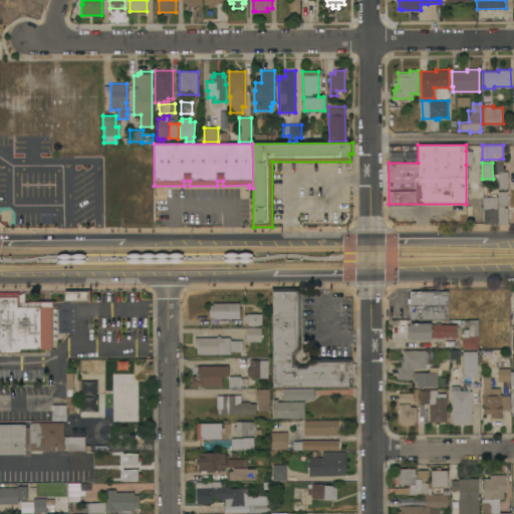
[(508,206),(498,206),(498,192),(503,191),(503,189),(498,189),(498,172),(507,171),(508,206)]
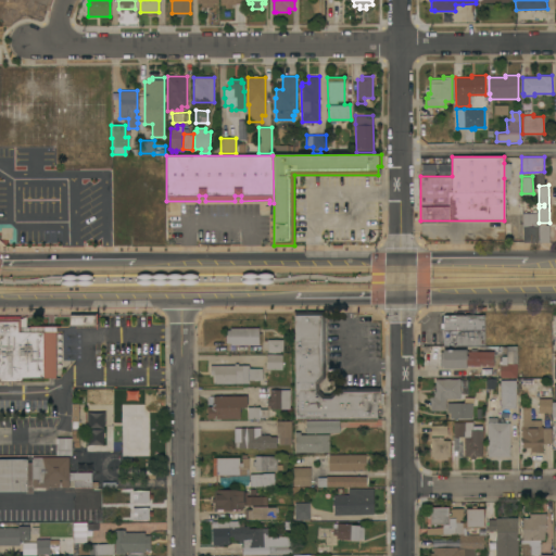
[(538,242),(523,242),(523,227),(522,227),(522,213),(538,213),(538,242)]
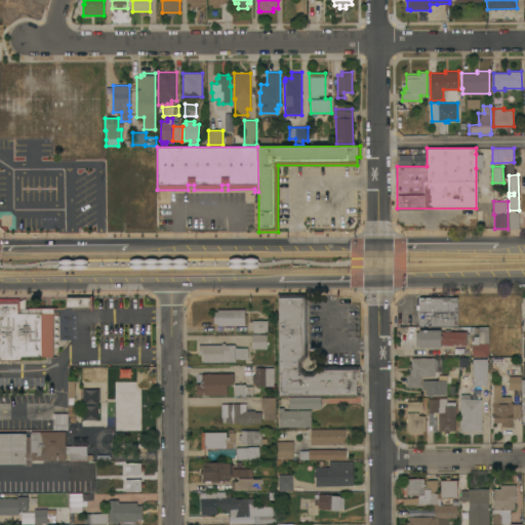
[(519,228),(509,229),(509,211),(518,211),(519,228)]
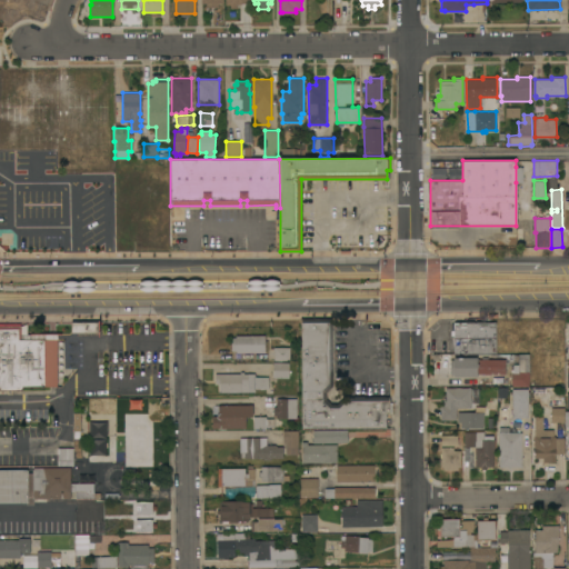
[(325,392),(325,399),(331,405),(336,405),(342,397),(388,397),(388,415),(385,415),(385,428),(301,429),(300,319),(331,319),(331,387),(325,392)]
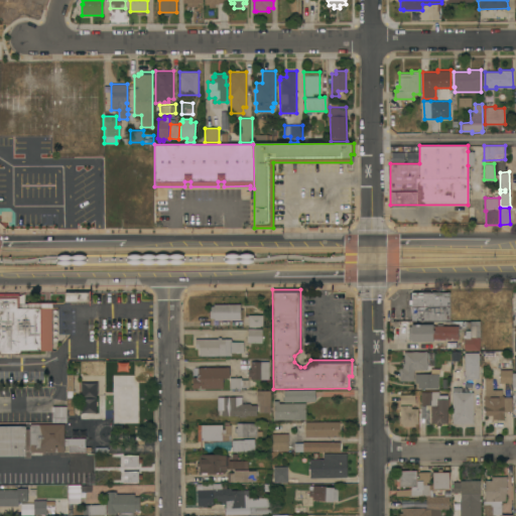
[(89,291),(89,301),(63,302),(63,291),(89,291)]
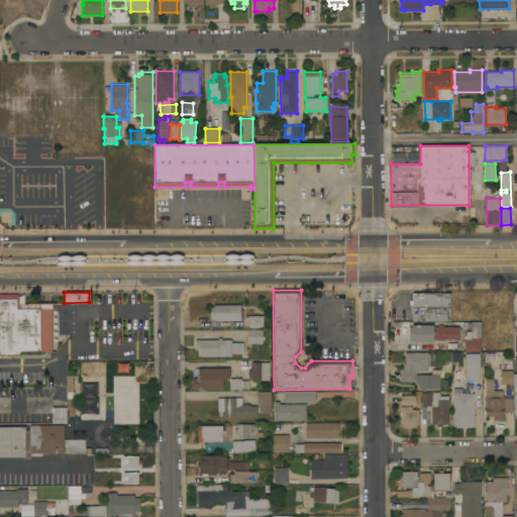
[(449,321),(411,321),(411,293),(449,293),(449,321)]
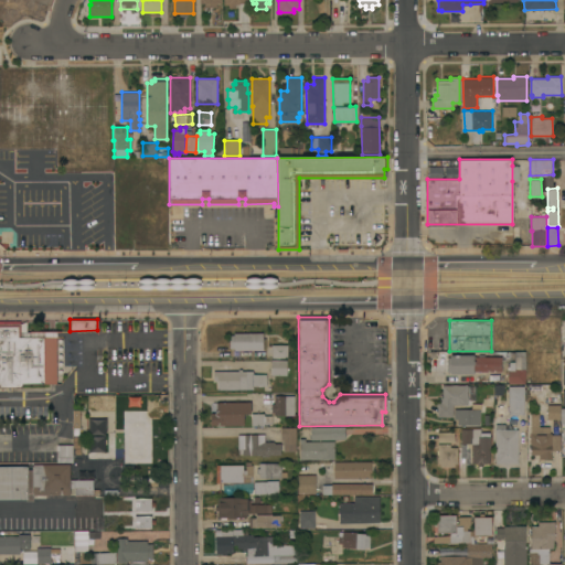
[(0,322),(20,322),(20,332),(56,332),(56,337),(55,337),(56,383),(21,384),(21,387),(0,387),(0,322)]
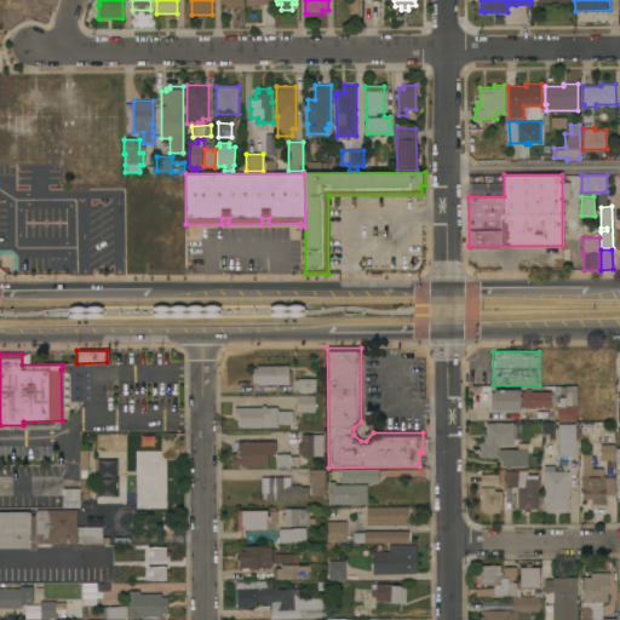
[(287,384),(256,385),(256,383),(251,383),(251,368),(256,367),(256,366),(287,365),(287,384)]
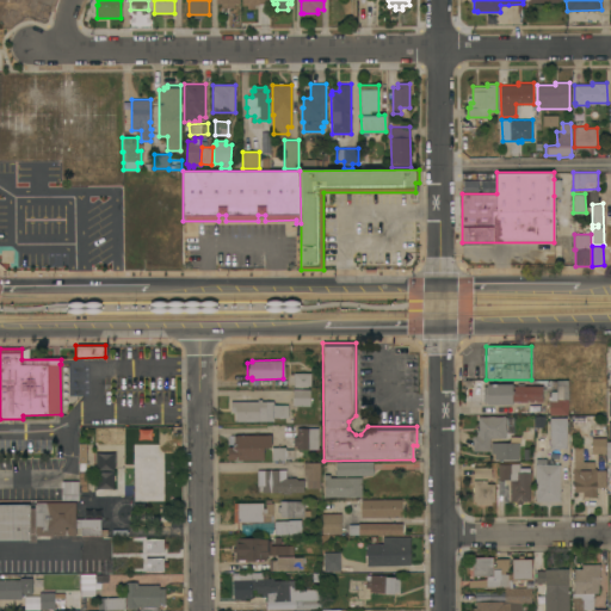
[(309,387),(292,387),(292,372),(310,372),(309,387)]
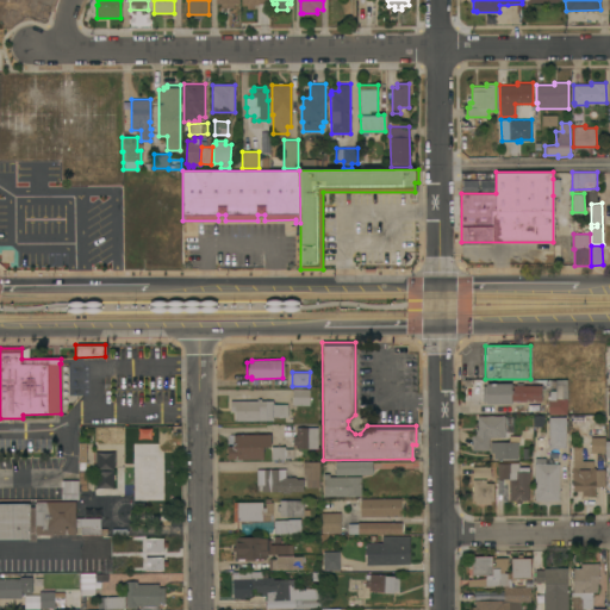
[(566,415),(548,415),(548,399),(547,399),(547,396),(548,396),(548,391),(555,391),(555,379),(566,379),(566,415)]
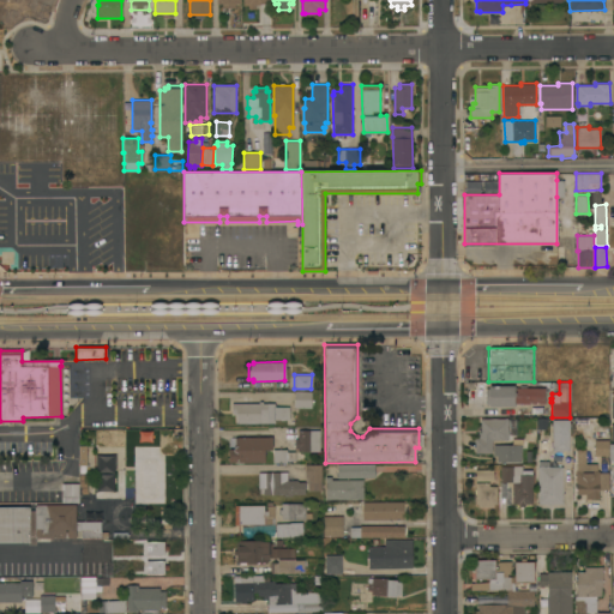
[(513,403),(513,407),(488,407),(488,404),(485,404),(485,389),(488,389),(488,385),(513,385),(513,387),(545,387),(545,404),(513,403)]
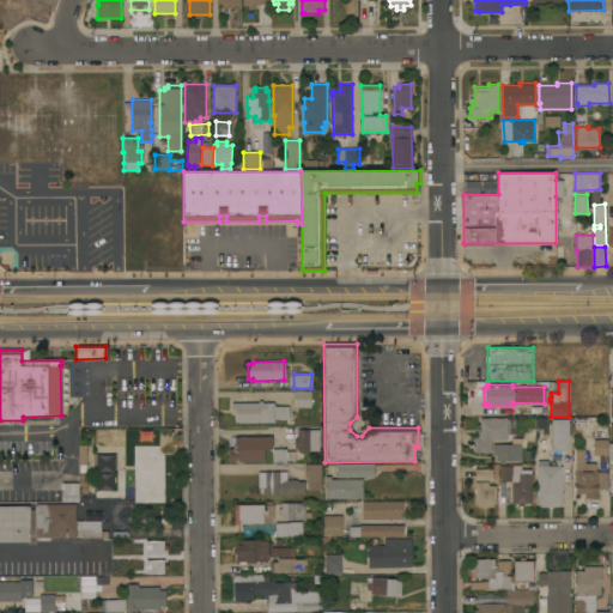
[(310,407),(292,407),(292,390),(310,390),(310,407)]
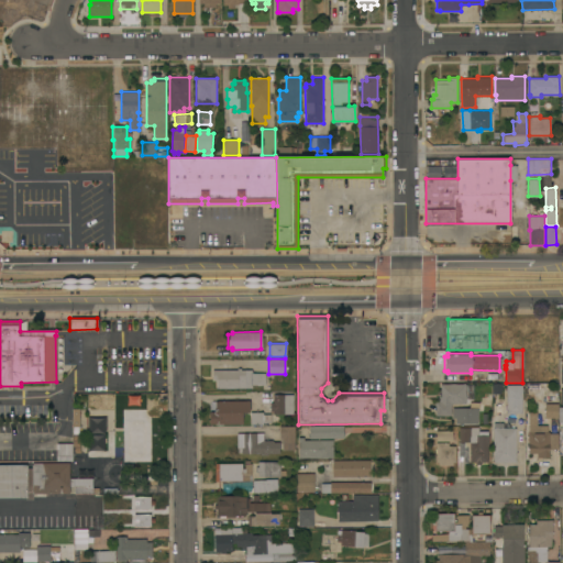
[(251,373),(264,373),(265,385),(251,385),(251,388),(216,388),(216,379),(212,379),(212,370),(236,370),(236,368),(240,368),(240,370),(251,370),(251,373)]
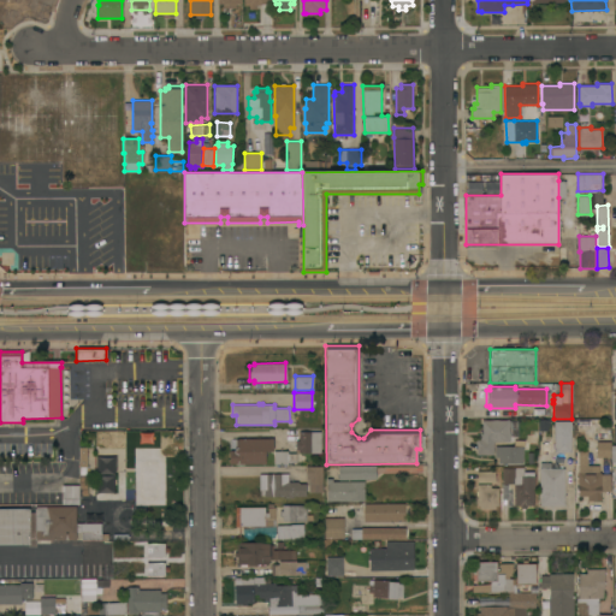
[(509,436),(509,442),(492,442),(492,455),(475,455),(475,439),(479,439),(479,431),(481,431),(481,420),(508,420),(508,421),(517,421),(517,437),(509,436)]
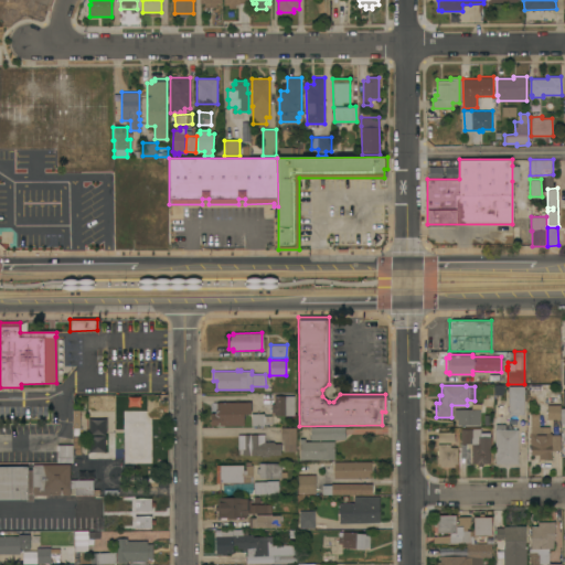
[(523,415),(508,415),(508,386),(523,386),(523,415)]
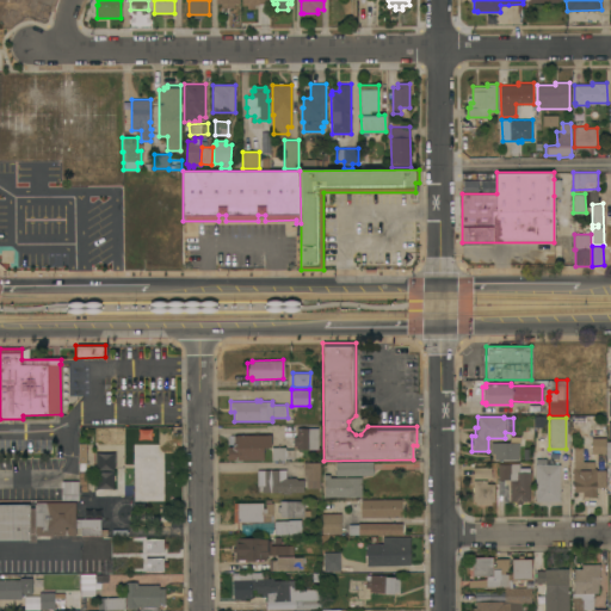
[(316,449),(292,450),(292,437),(296,437),(296,429),(316,429),(316,449)]
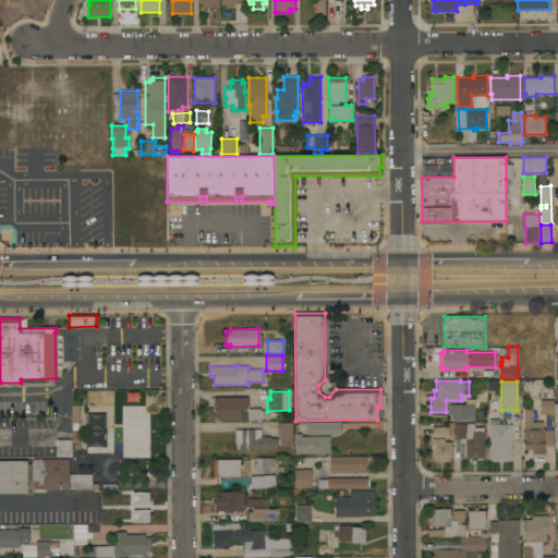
[(213,398),(215,398),(215,397),(247,397),(247,409),(240,409),(240,420),(207,420),(207,408),(211,408),(211,407),(213,405),(213,398)]
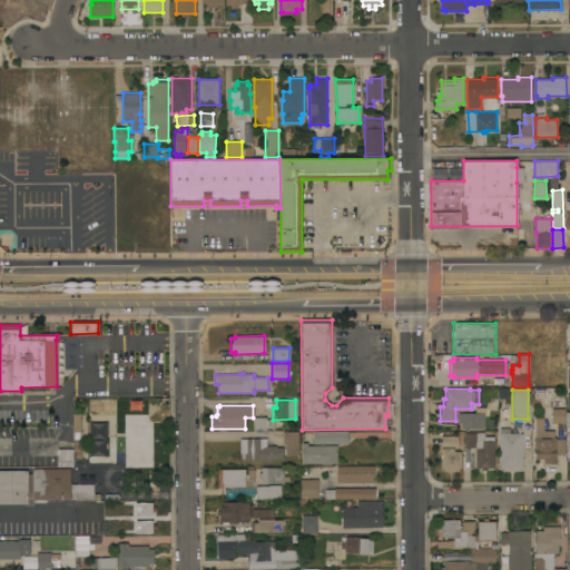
[(460,429),(461,423),(458,423),(458,413),(474,413),(474,408),(484,408),(484,413),(483,413),(483,429),(460,429)]
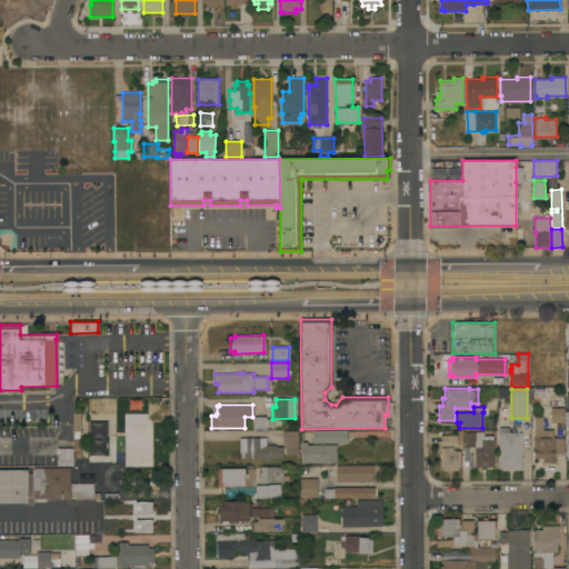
[(563,422),(550,422),(550,408),(562,408),(563,422)]
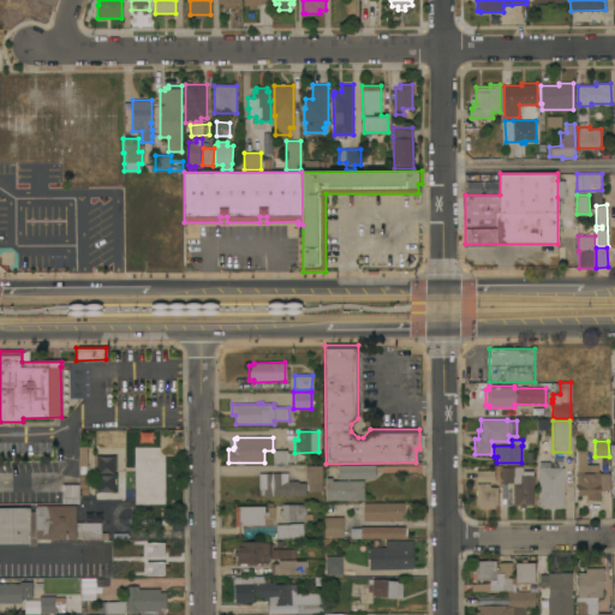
[(286,464),(273,464),(273,451),(287,451),(286,464)]
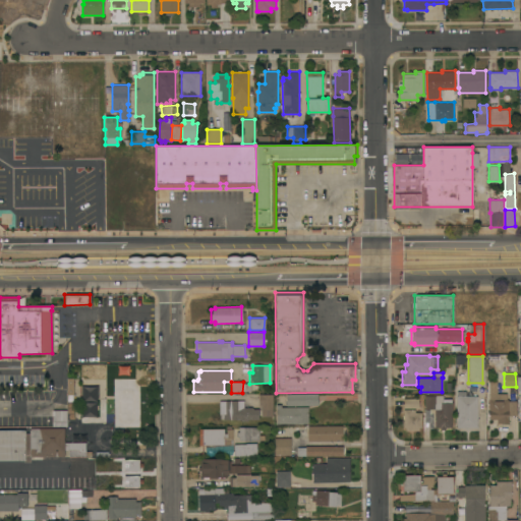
[(497,424),(497,419),(487,419),(487,400),(488,400),(488,384),(497,384),(497,394),(506,394),(506,400),(508,400),(508,423),(497,424)]
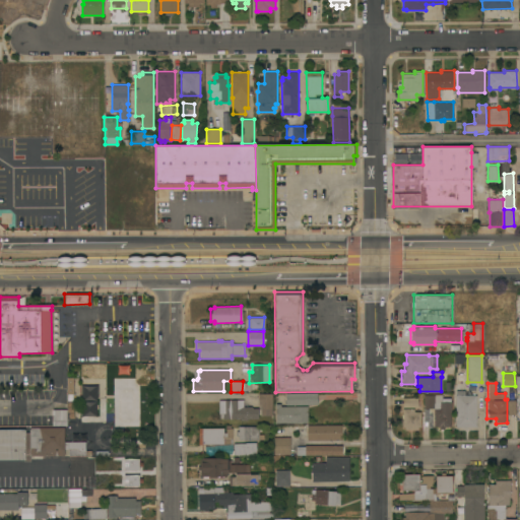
[(94,400),(94,385),(80,385),(80,400),(94,400)]
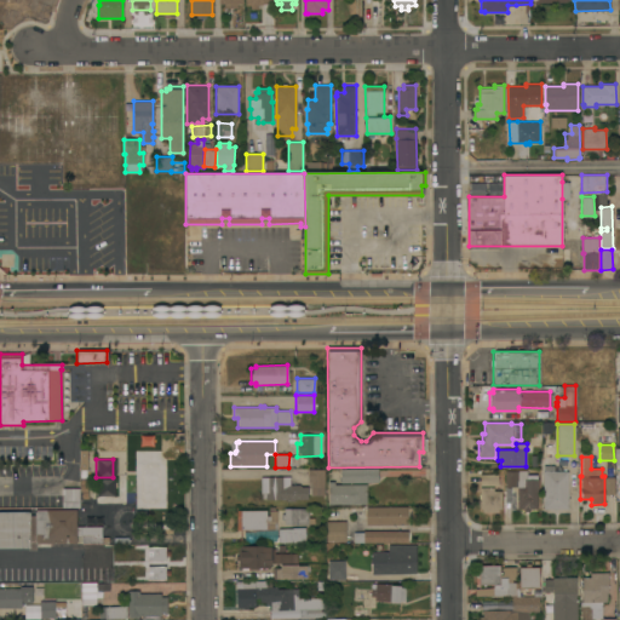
[(567,509),(543,509),(543,471),(543,465),(554,465),(554,471),(567,471),(567,509)]
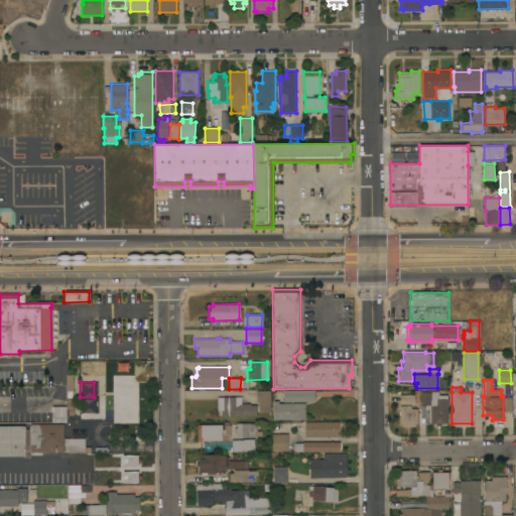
[(269,412),(258,412),(258,402),(255,402),(255,390),(269,390),(269,412)]
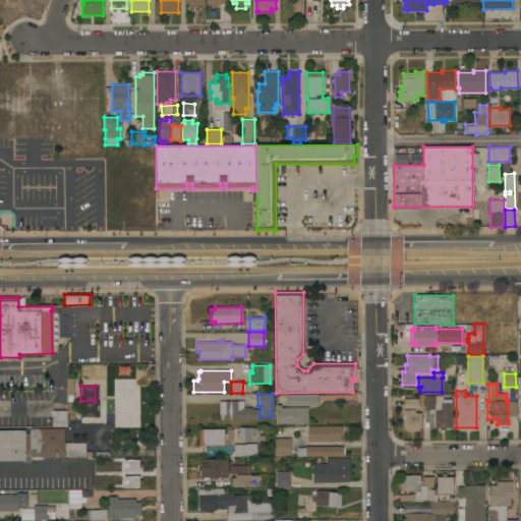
[(316,405),(286,406),(285,394),(316,394),(316,405)]
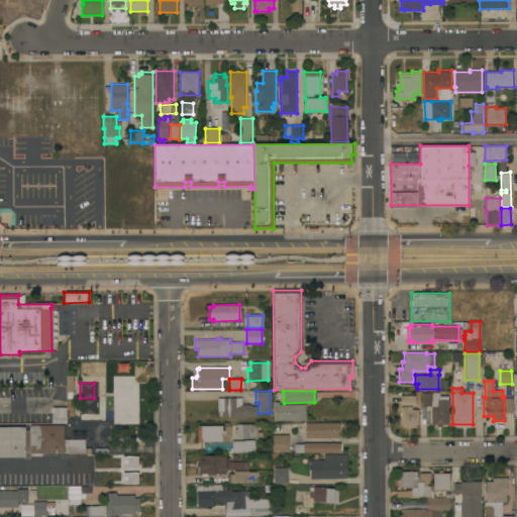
[(448,416),(447,416),(447,424),(441,424),(441,426),(436,427),(436,424),(431,424),(430,406),(421,406),(420,393),(431,392),(431,400),(447,399),(448,416)]
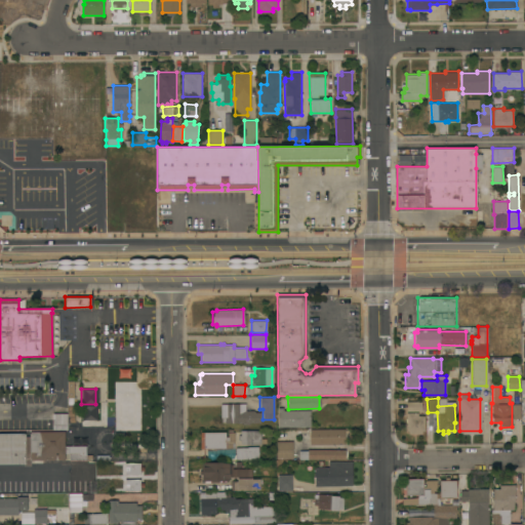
[(406,411),(406,409),(394,409),(394,403),(406,402),(421,401),(421,411),(406,411)]
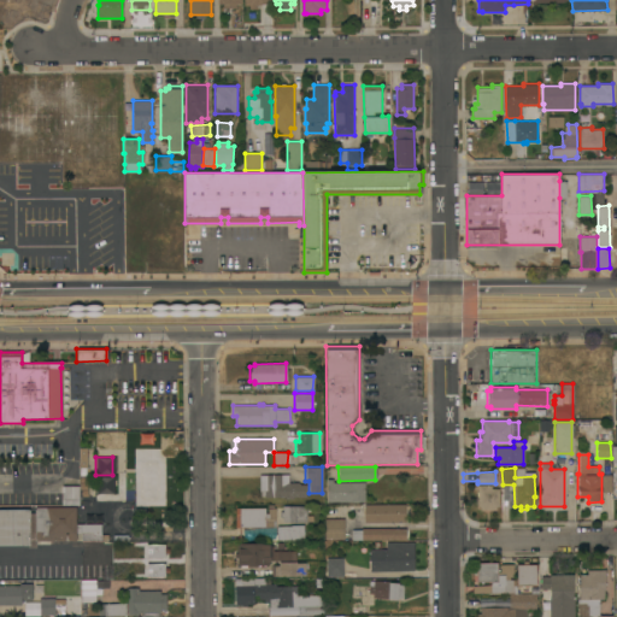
[(288,483),(298,482),(298,485),(305,485),(305,497),(293,497),(293,499),(285,499),(285,497),(264,498),(264,491),(259,491),(259,475),(288,475),(288,483)]
